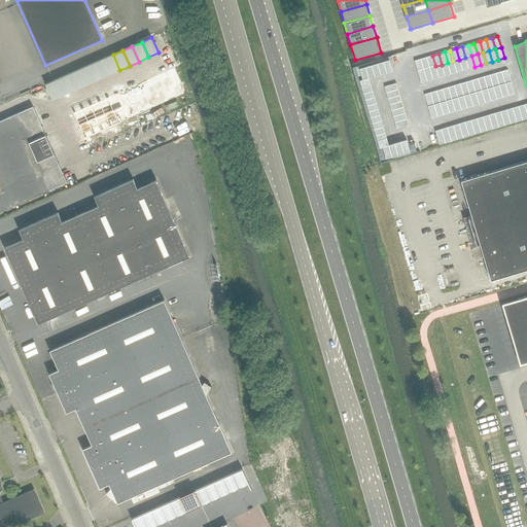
[(110,74),(119,70),(113,55),(103,59),(110,74)]
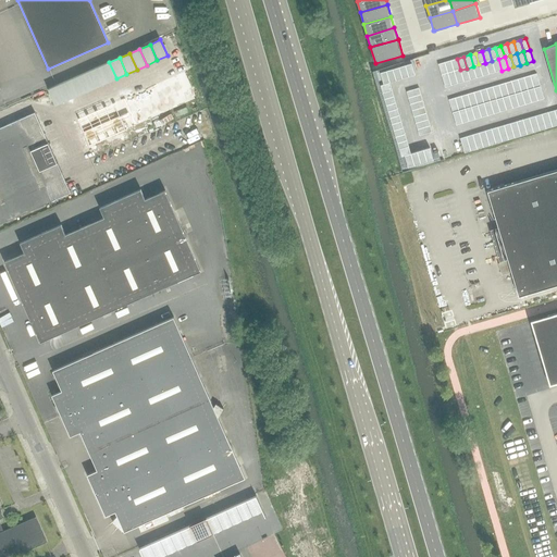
[(457,59),(450,61),(454,72),(460,70),(457,59)]
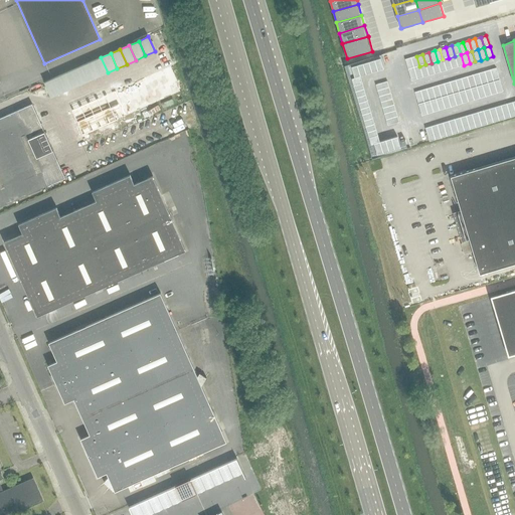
[(461,54),(455,56),(458,66),(464,65),(461,54)]
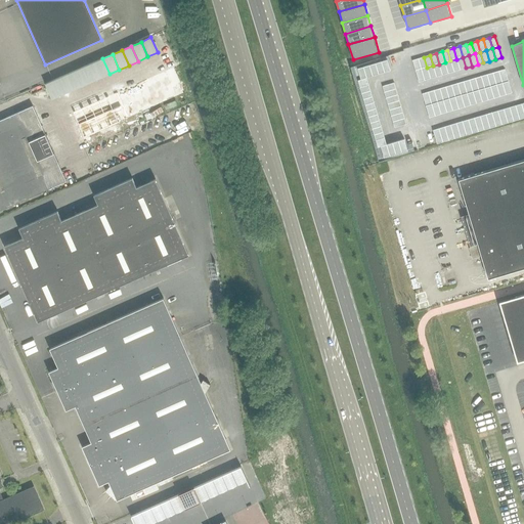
[(386,56),(381,58),(384,72),(390,70),(386,56)]
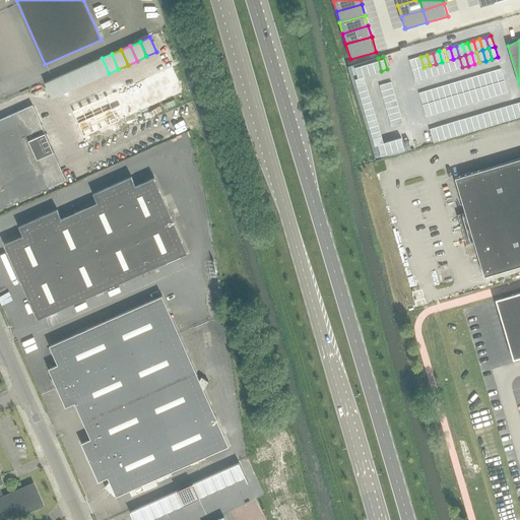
[(420,57),(415,58),(418,69),(424,67),(420,57)]
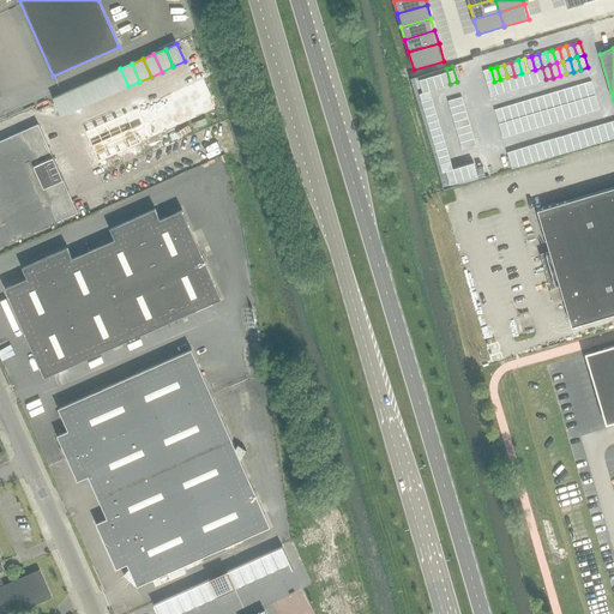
[(542,67),(535,70),(539,82),(546,79),(542,67)]
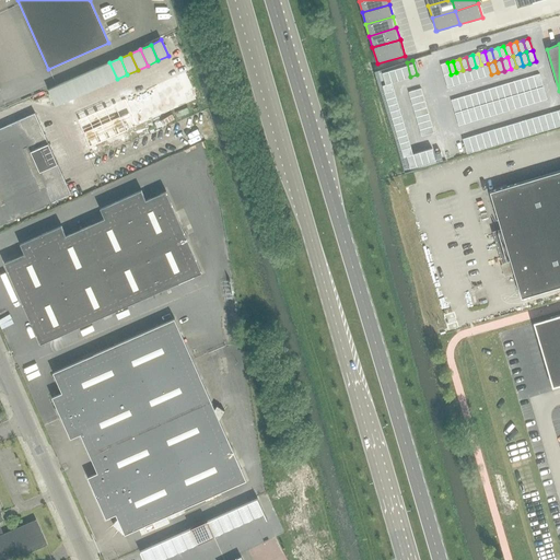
[(107,83),(117,79),(109,62),(100,67),(107,83)]
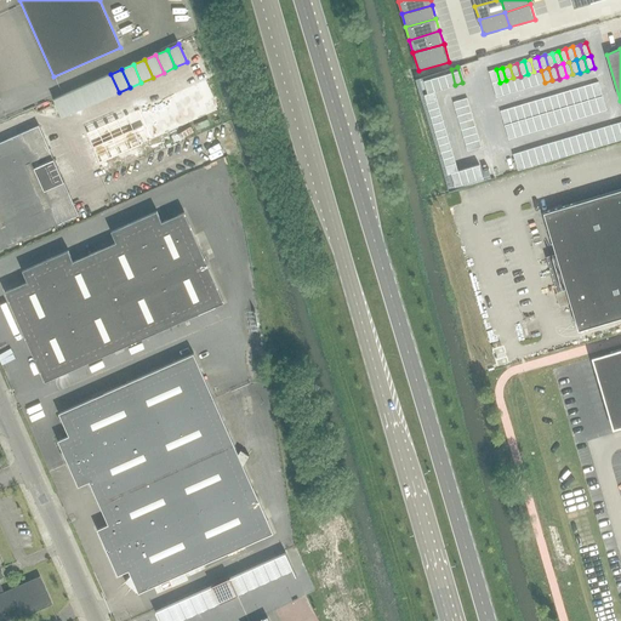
[(451,69),(444,70),(449,87),(455,85),(451,69)]
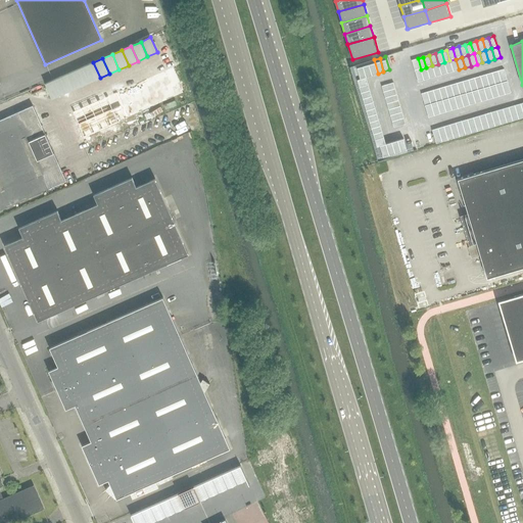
[(418,58),(412,60),(415,72),(421,69),(418,58)]
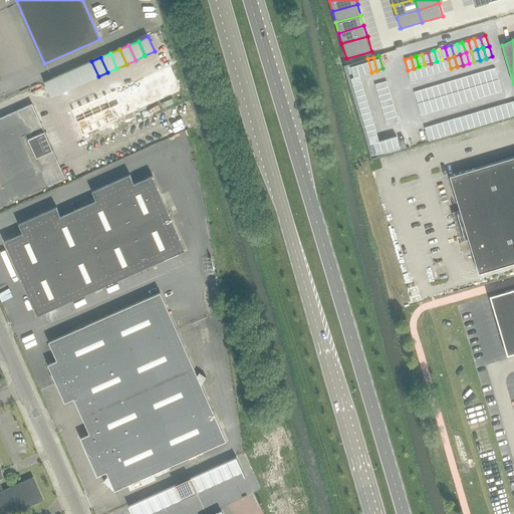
[(367,58),(361,60),(365,74),(371,72),(367,58)]
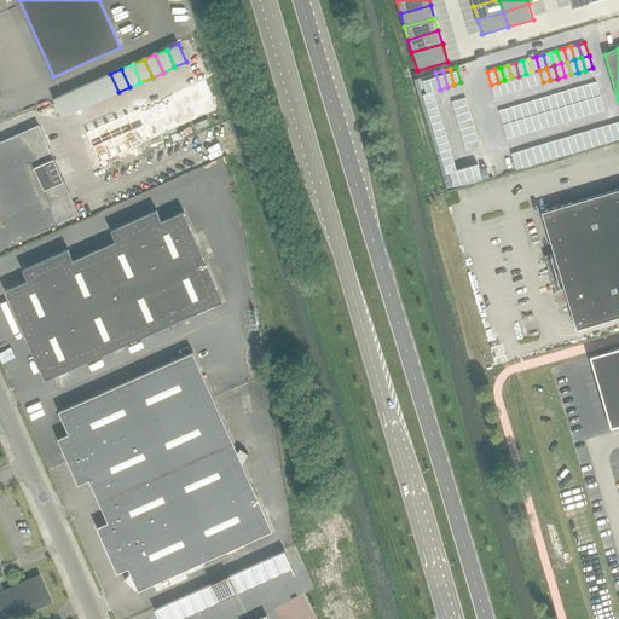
[(539,70),(532,71),(537,85),(543,82),(539,70)]
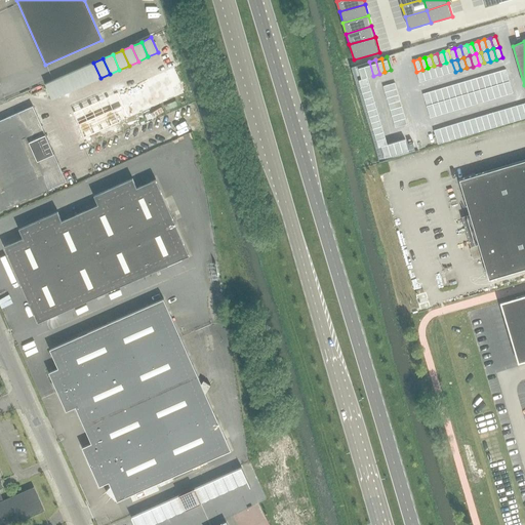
[(451,61),(446,63),(449,74),(455,72),(451,61)]
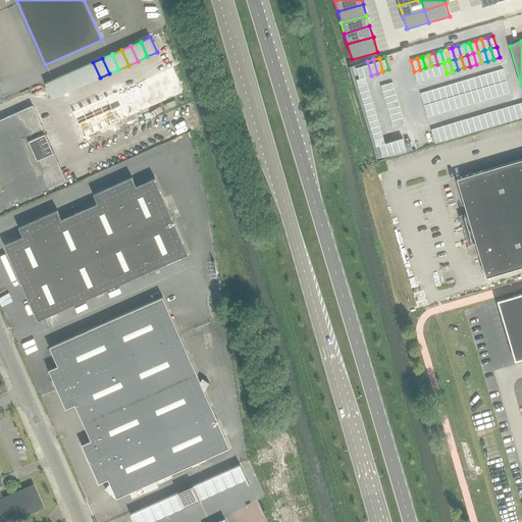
[(367,61),(361,63),(365,76),(371,75),(367,61)]
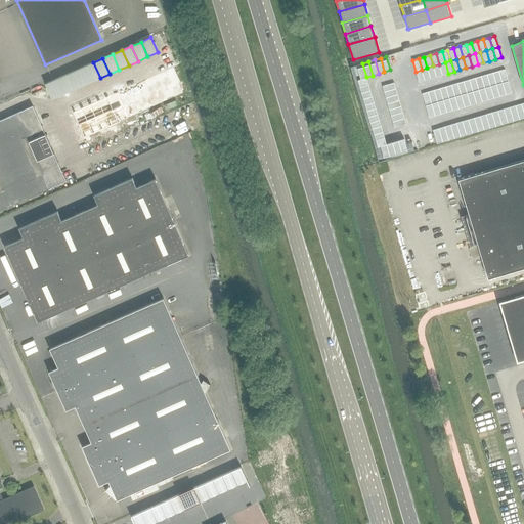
[(90,82),(100,78),(93,62),(84,67),(90,82)]
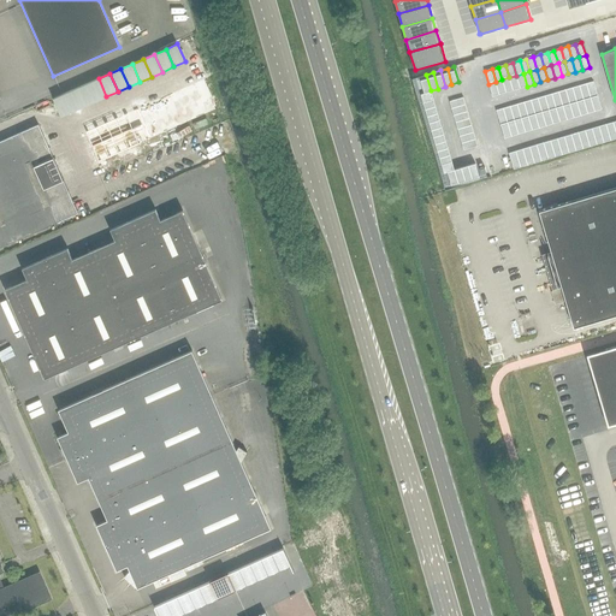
[(523,73),(516,76),(520,88),(527,87),(523,73)]
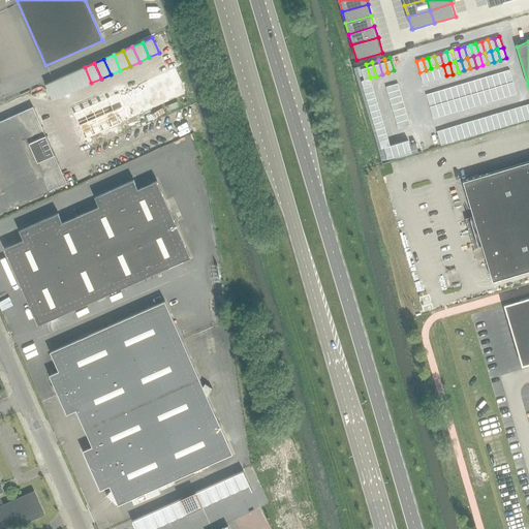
[(366,64),(360,66),(364,80),(370,78),(366,64)]
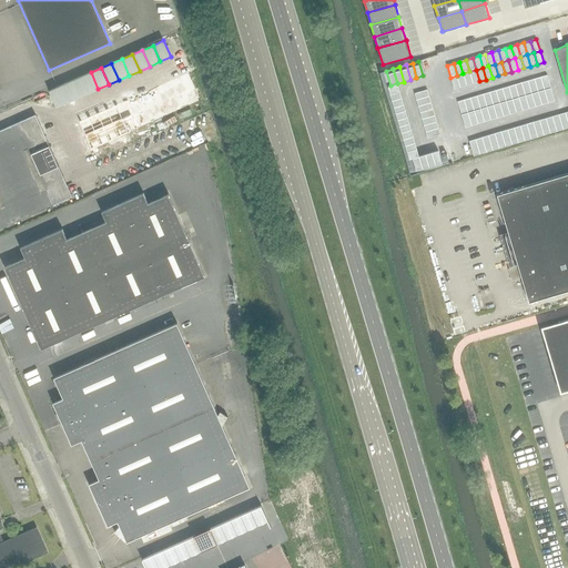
[(476,70),(469,71),(473,83),(479,81),(476,70)]
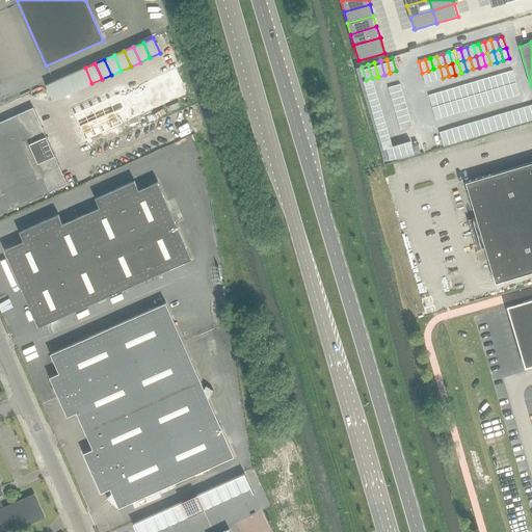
[(362,67),(356,68),(363,89),(374,85),(372,78),(366,80),(362,67)]
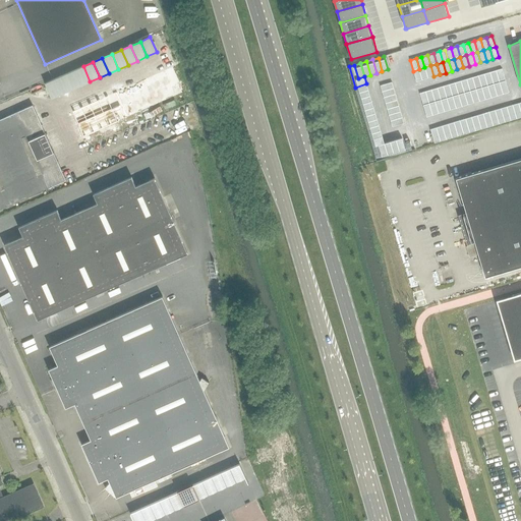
[(430,65),(424,67),(428,78),(433,76),(430,65)]
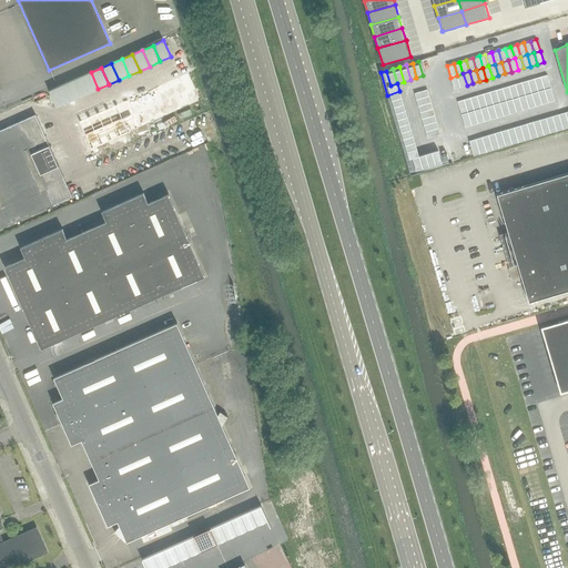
[(88,93),(98,89),(91,72),(80,77),(88,93)]
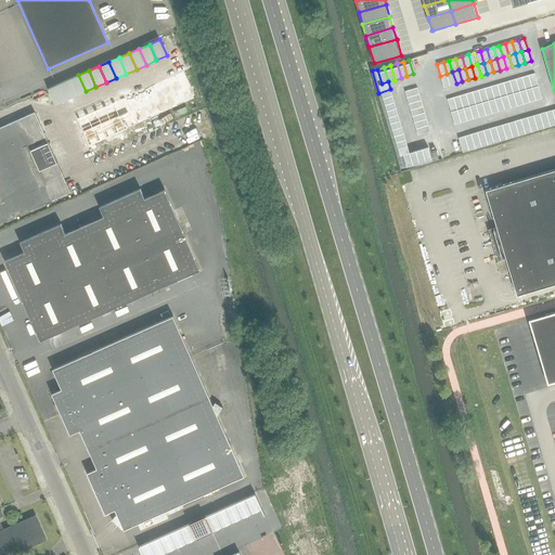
[(184,72),(176,76),(180,87),(181,89),(184,88),(190,85),(188,80),(184,72)]
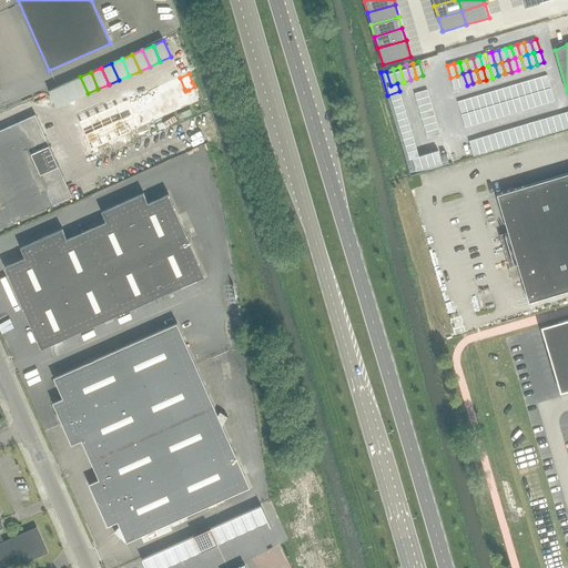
[(463,73),(457,75),(460,87),(467,85),(463,73)]
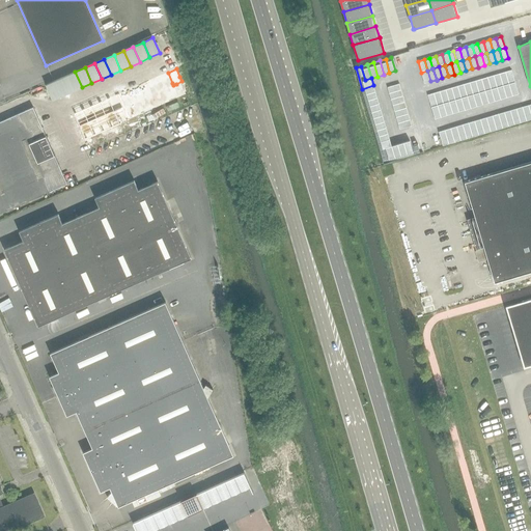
[(427,71),(421,73),(424,83),(430,81),(427,71)]
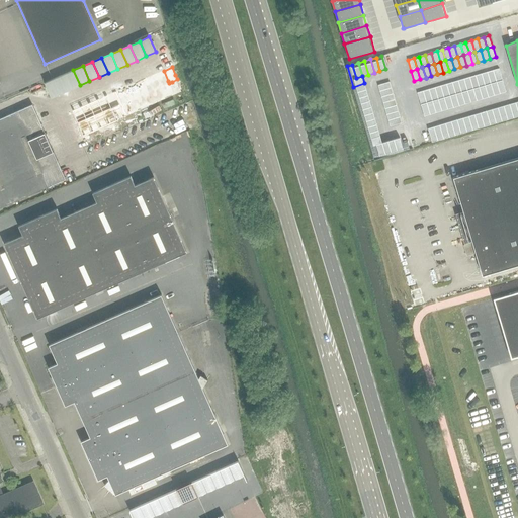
[(71,89),(80,85),(73,70),(64,75),(71,89)]
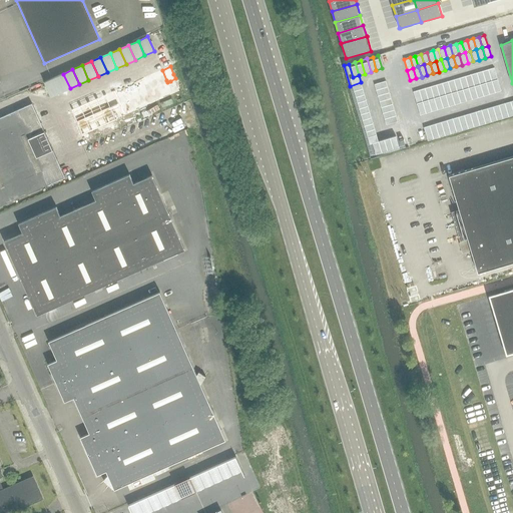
[(488,69),(483,71),(486,83),(492,81),(490,75),(488,69)]
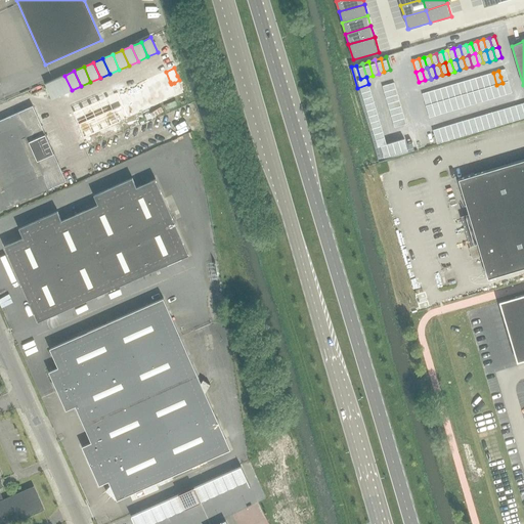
[(162,73),(157,75),(163,88),(171,84),(170,82),(166,72),(162,73)]
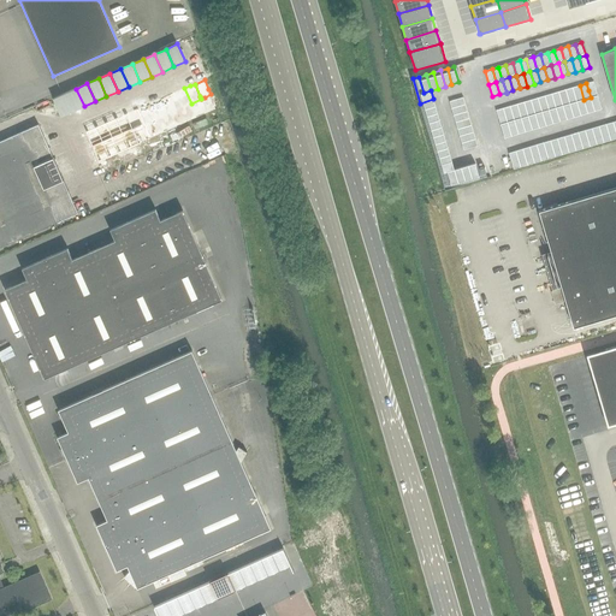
[(580,86),(573,88),(576,101),(584,100),(580,86)]
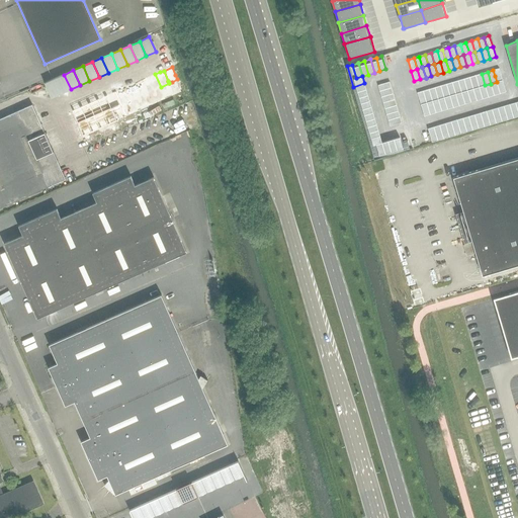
[(151,76),(147,78),(153,90),(161,87),(155,74),(151,76)]
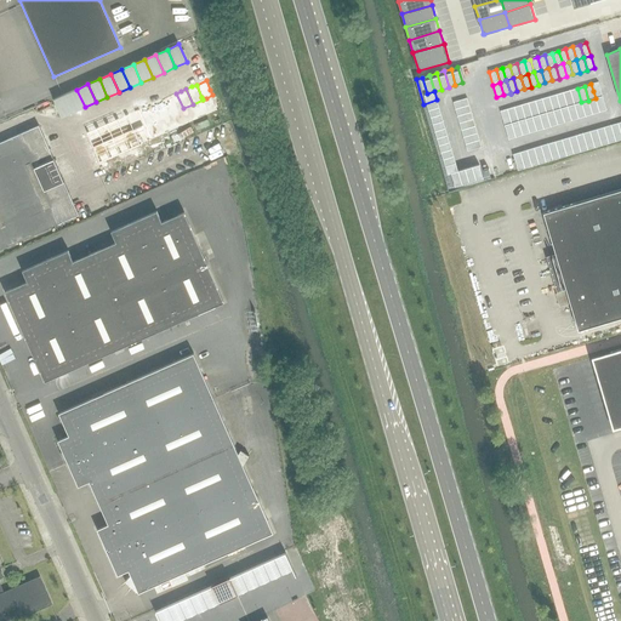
[(577,89),(570,91),(574,104),(581,102),(577,89)]
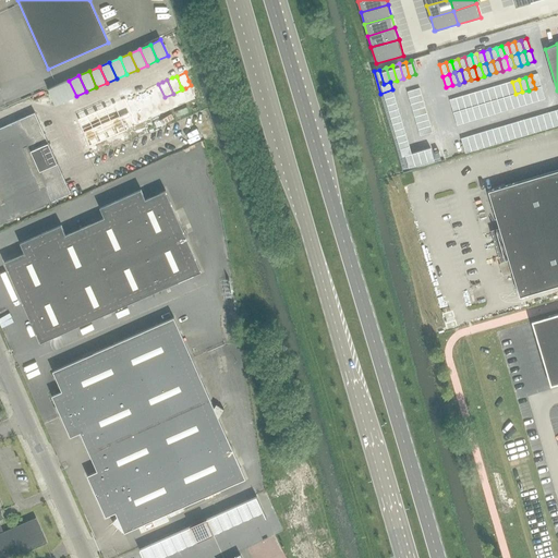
[(65,101),(76,96),(69,81),(59,85),(65,101)]
